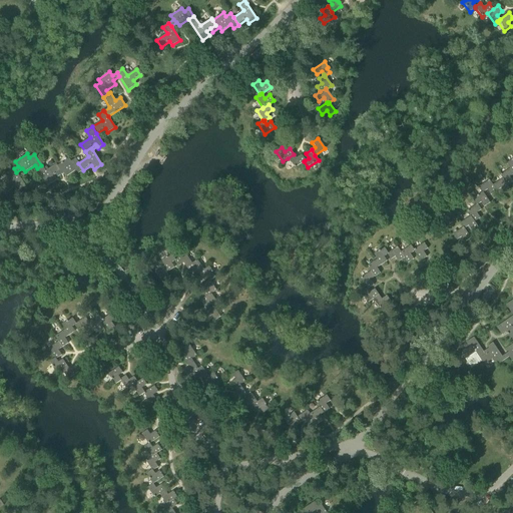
[(294,154),(288,158),(295,168),(304,161),(305,160),(302,154),(296,158),(294,154)]
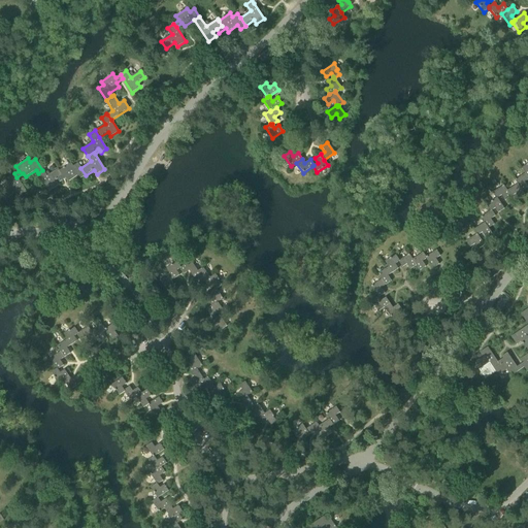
[(70,163),(59,171),(63,176),(57,179),(59,183),(66,177),(68,182),(77,175),(80,178),(86,175),(80,168),(77,163),(73,166),(70,163)]
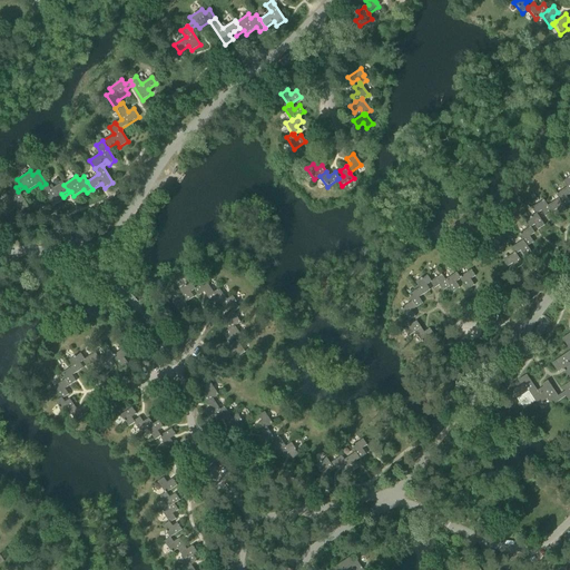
[(50,190),(46,184),(41,187),(39,188),(52,207),(61,200),(58,196),(61,194),(68,190),(64,185),(62,183),(50,190)]
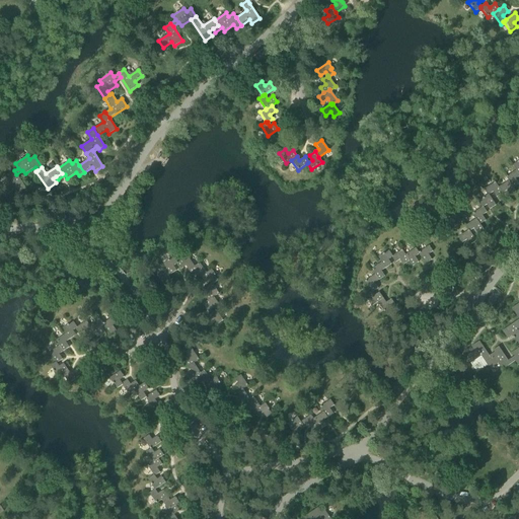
[(25,189),(16,174),(14,170),(8,174),(12,181),(2,189),(6,195),(15,190),(18,194),(25,189)]
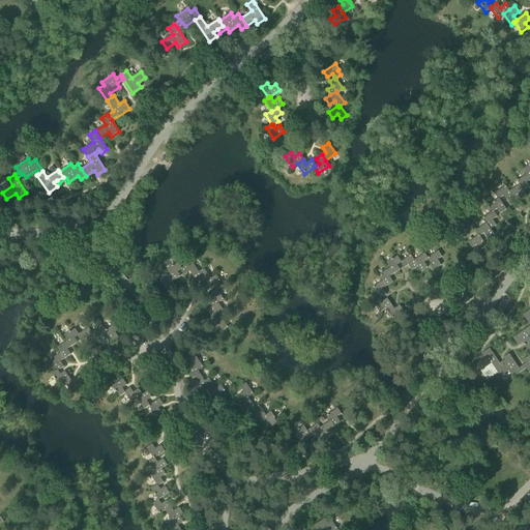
[(517,181),(519,185),(524,193),(525,192),(529,187),(527,182),(529,180),(529,179),(527,175),(517,181)]
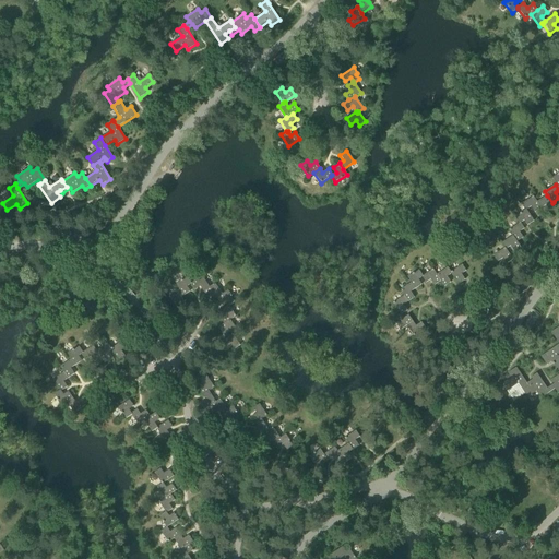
[(547,195),(537,202),(542,209),(546,205),(549,211),(556,206),(554,202),(552,203),(547,195)]
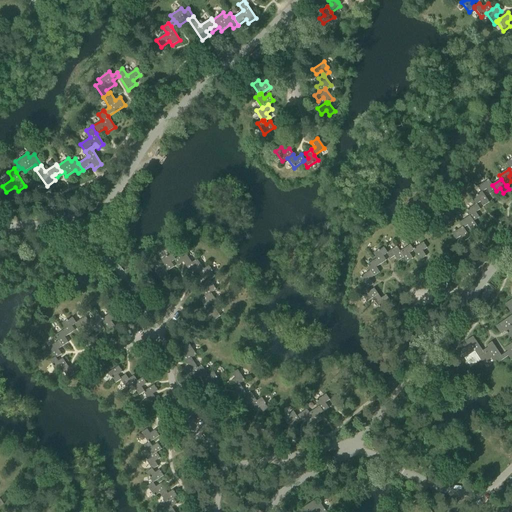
[(475,205),(477,204),(480,202),(483,207),(489,203),(482,192),(486,189),(490,195),(496,191),(492,185),(491,185),(488,180),(478,187),(481,192),(476,196),(476,197),(472,199),(475,205)]
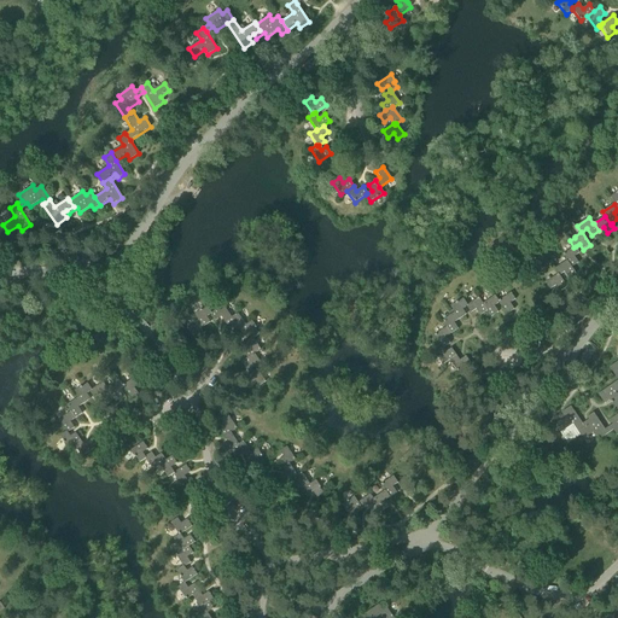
[(563,255),(566,261),(567,261),(572,267),(578,263),(575,256),(579,254),(576,246),(573,248),(563,255)]
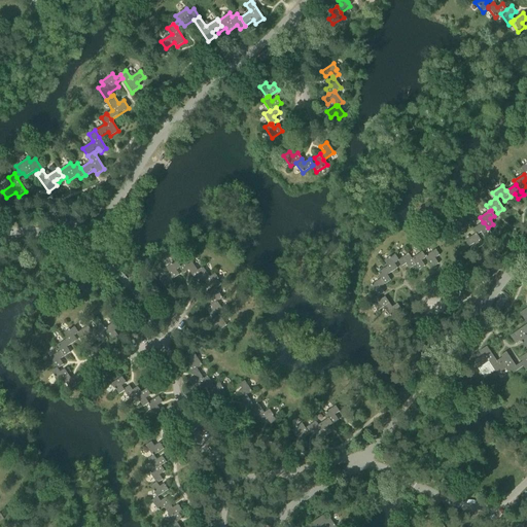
[(472,230),(476,235),(477,234),(477,235),(481,232),(485,238),(491,234),(488,227),(484,222),(483,222),(472,230)]
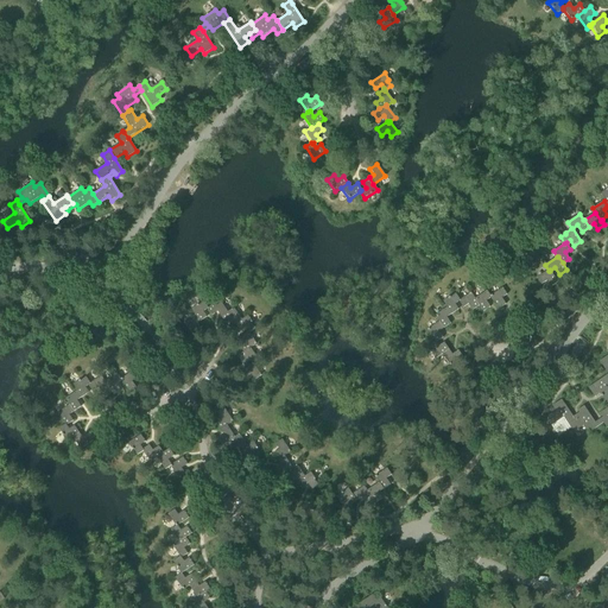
[(550,270),(549,271),(537,278),(542,285),(546,282),(551,287),(558,283),(550,271),(550,270)]
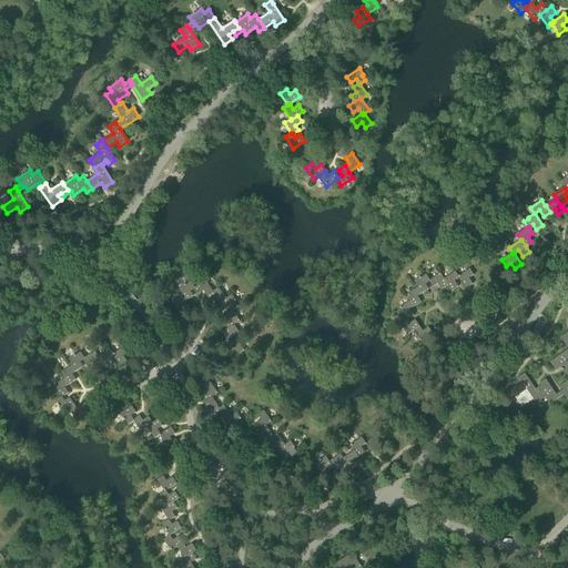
[(458,277),(459,279),(466,288),(473,284),(469,279),(474,275),(469,269),(458,277)]
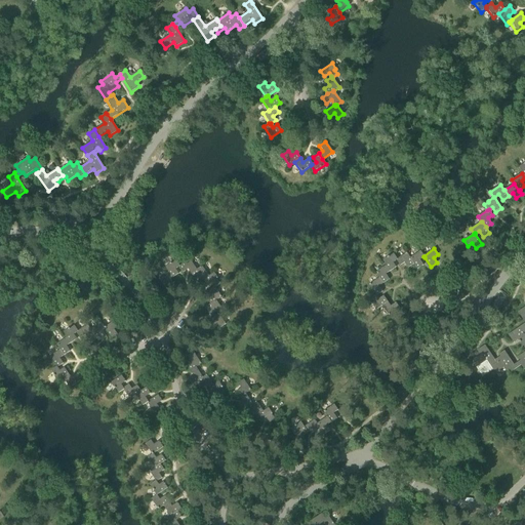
[(410,258),(413,265),(417,270),(423,266),(419,259),(425,257),(423,256),(420,251),(410,258)]
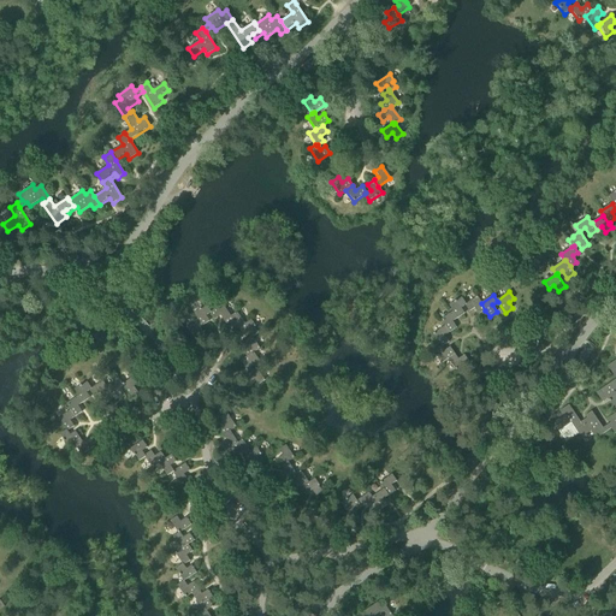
[(477,297),(466,304),(465,306),(469,312),(474,308),(479,314),(485,311),(481,303),(477,297)]
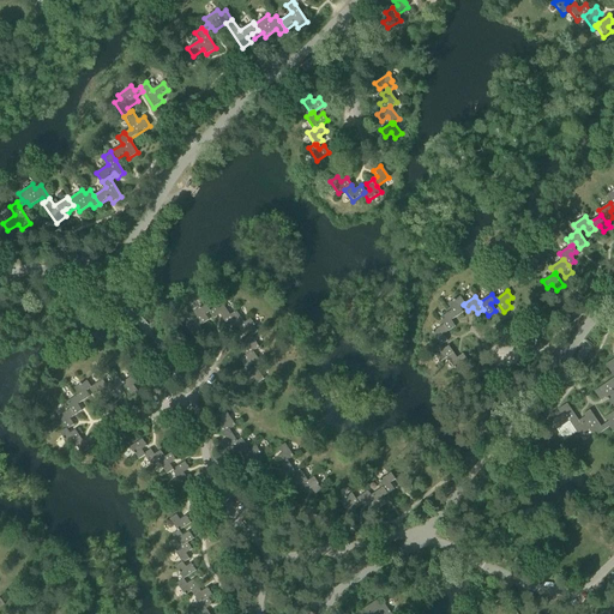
[(447,306),(451,311),(456,318),(463,313),(459,307),(463,305),(464,304),(459,298),(447,306)]
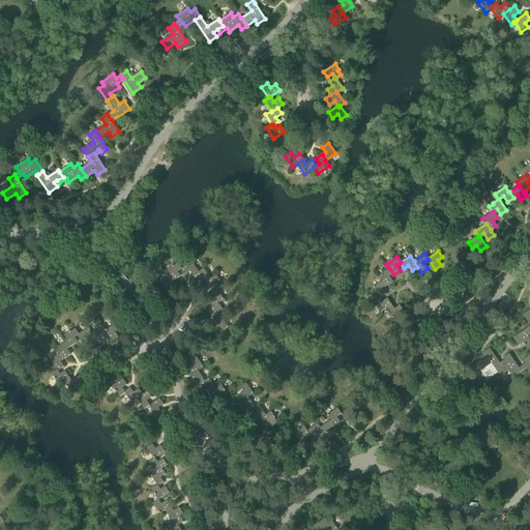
[(181,278),(178,273),(180,272),(181,271),(185,277),(186,276),(181,268),(177,262),(167,270),(170,275),(175,283),(181,278)]
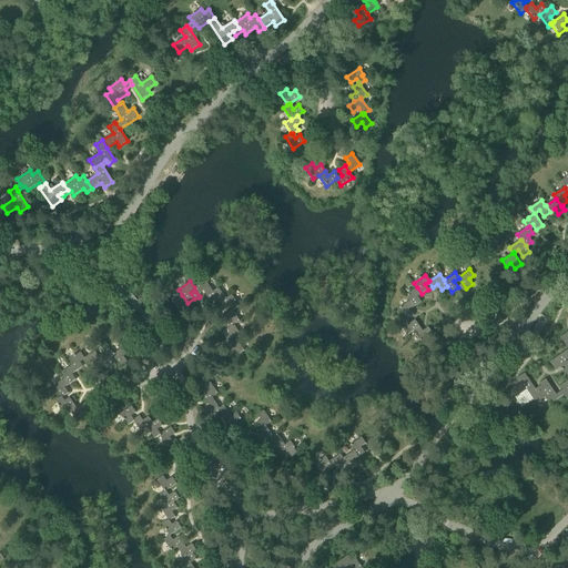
[(213,292),(205,281),(194,287),(200,296),(204,293),(206,296),(213,292)]
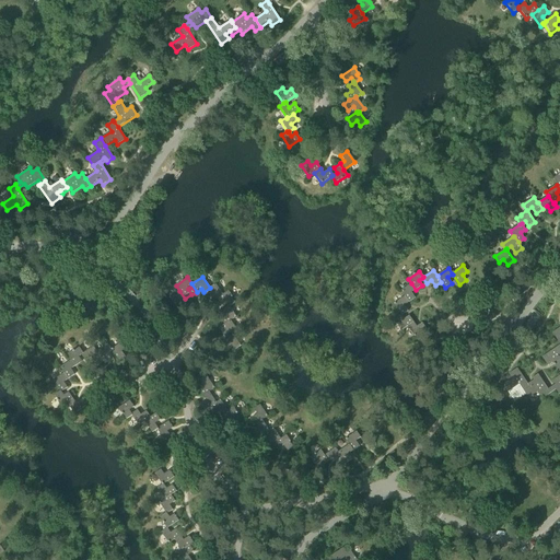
[(223,295),(216,283),(210,288),(203,292),(209,300),(212,298),(214,301),(223,295)]
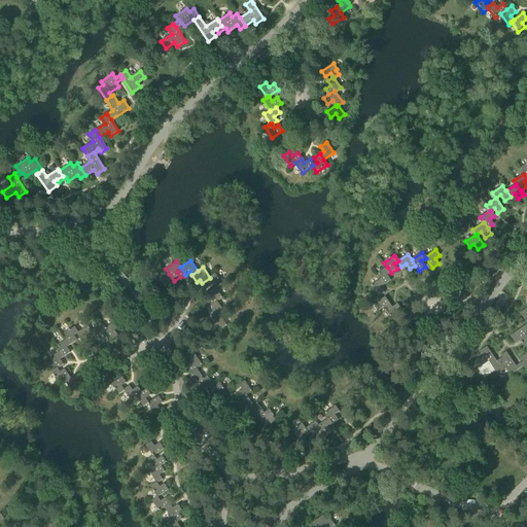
[(377,274),(380,279),(384,285),(391,281),(387,275),(391,273),(387,267),(377,274)]
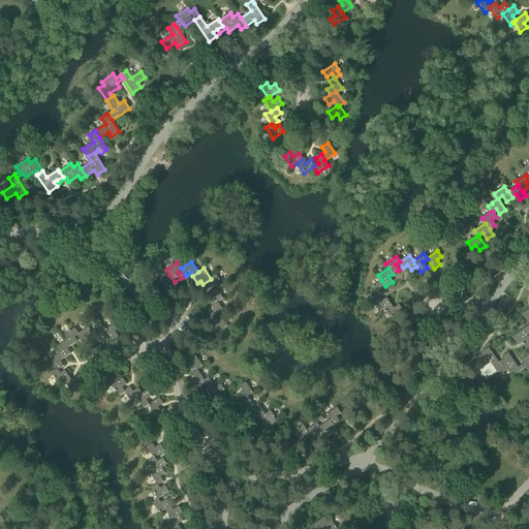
[(170,284),(175,282),(169,275),(159,281),(167,292),(173,289),(170,284)]
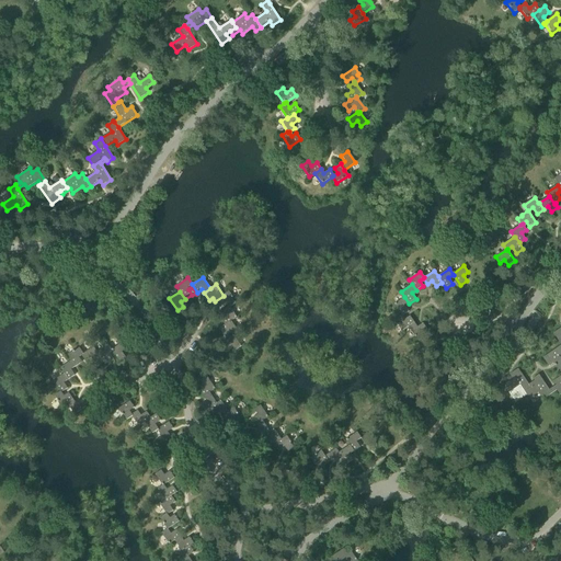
[(226,304),(228,307),(229,306),(230,308),(236,304),(228,293),(224,296),(215,301),(219,307),(226,304)]
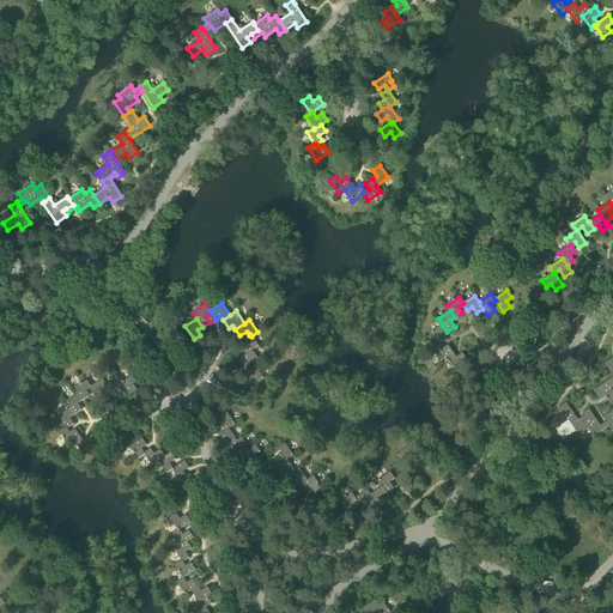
[(430,333),(438,344),(439,344),(439,345),(447,340),(443,334),(447,332),(442,325),(430,333)]
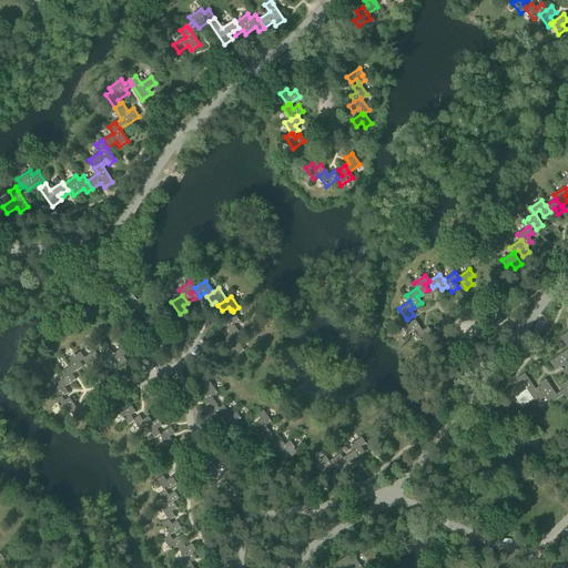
[(223,323),(227,330),(233,325),(233,326),(240,322),(233,312),(232,310),(231,311),(225,314),(229,320),(223,323)]
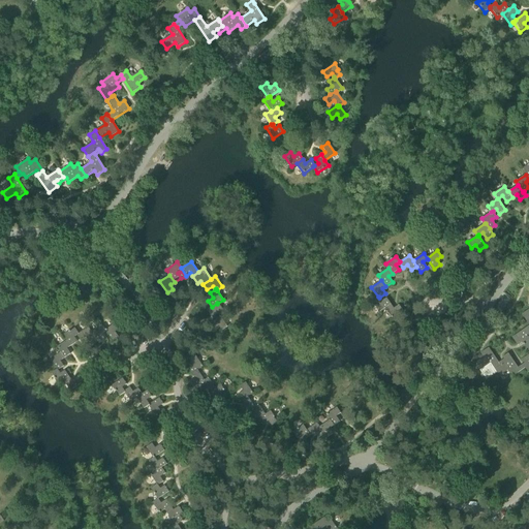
[(379,312),(384,308),(391,305),(386,298),(382,301),(379,298),(379,297),(378,297),(372,301),(379,312)]
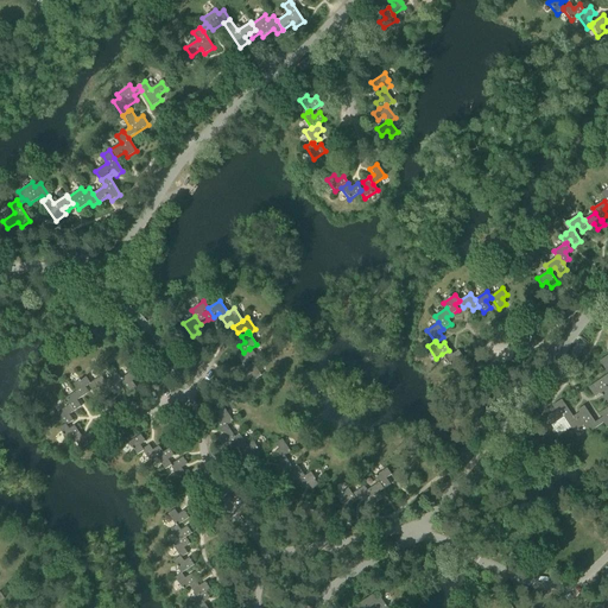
[(248,360),(252,365),(253,363),(258,361),(249,349),(249,348),(244,353),(238,356),(242,365),(248,360)]
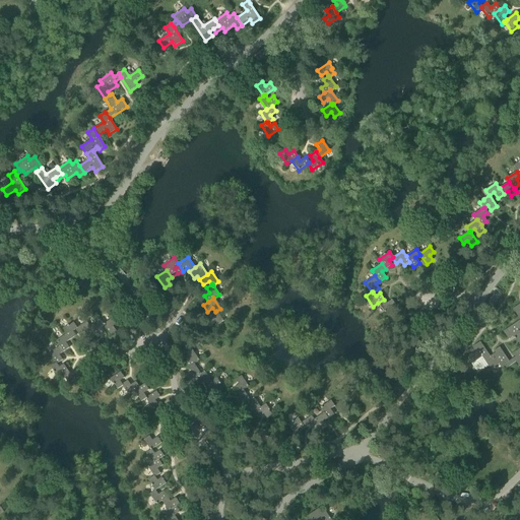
[(384,300),(378,303),(385,313),(396,306),(392,300),(387,304),(384,300)]
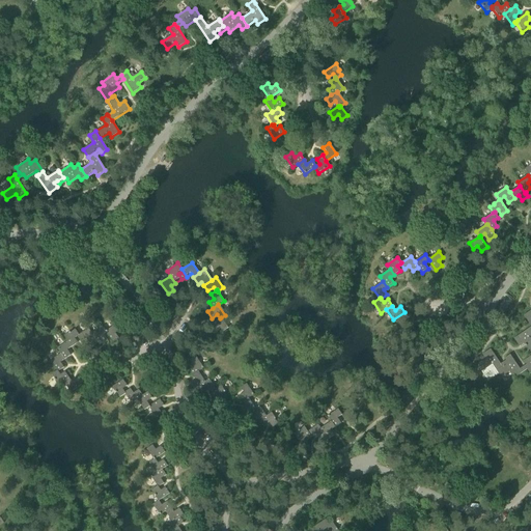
[(221,317),(220,318),(210,325),(214,331),(219,328),(222,333),(228,329),(221,317)]
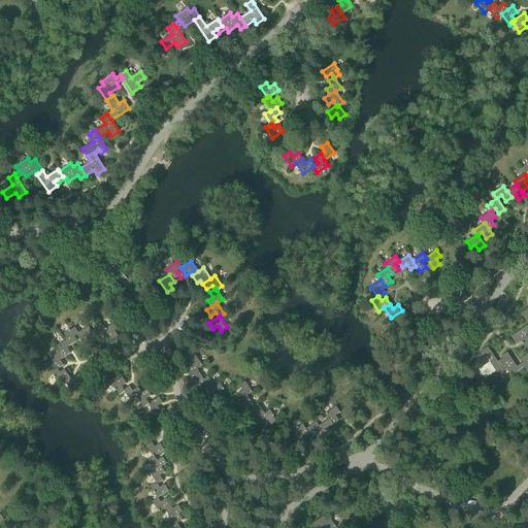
[(114,323),(104,330),(105,331),(111,340),(118,336),(114,332),(119,329),(114,323)]
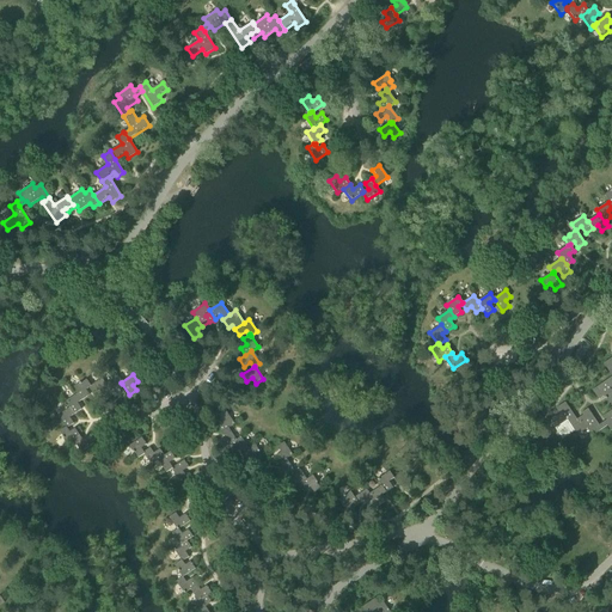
[(118,377),(105,385),(110,392),(114,398),(121,393),(117,387),(122,384),(121,383),(118,377)]
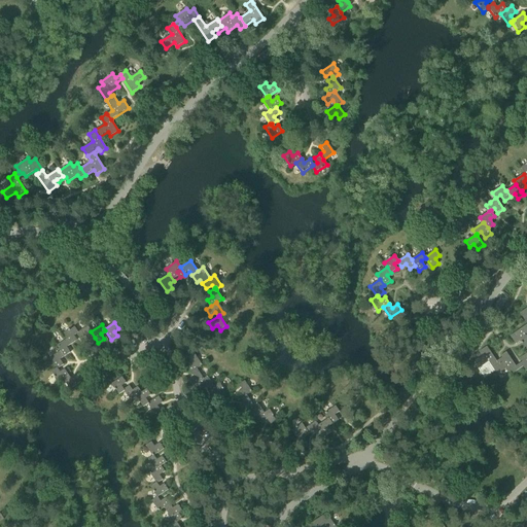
[(525,350),(526,349),(526,348),(526,338),(525,336),(526,334),(526,324),(510,337),(516,345),(520,342),(525,350)]
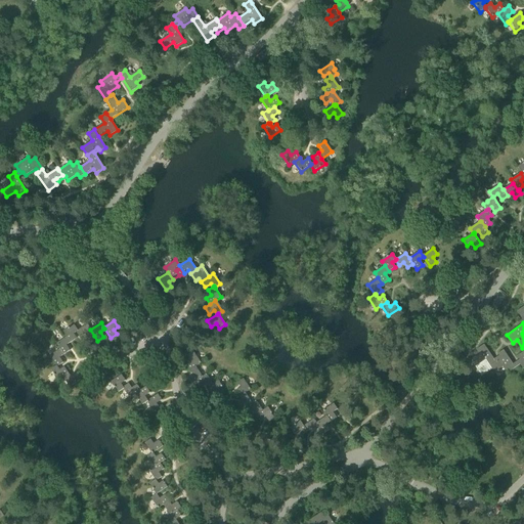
[(63,333),(67,337),(71,343),(77,339),(74,334),(77,332),(76,332),(78,331),(75,324),(63,333)]
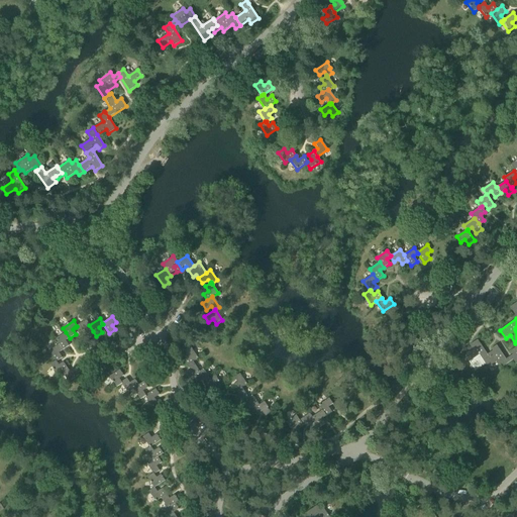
[(86,320),(77,326),(75,327),(76,327),(79,333),(84,330),(87,335),(93,331),(89,325),(86,320)]
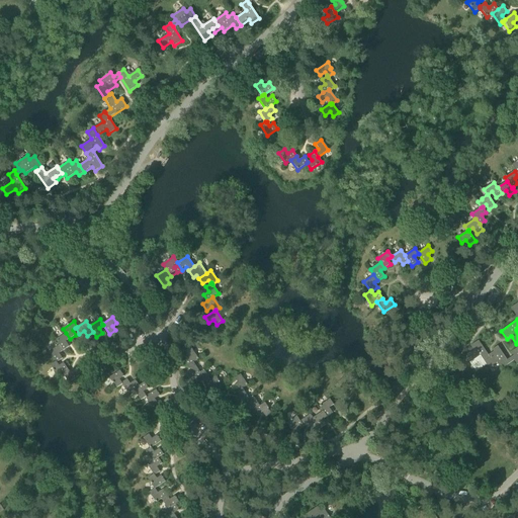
[(55,340),(59,345),(63,351),(69,347),(66,342),(70,339),(66,333),(55,340)]
